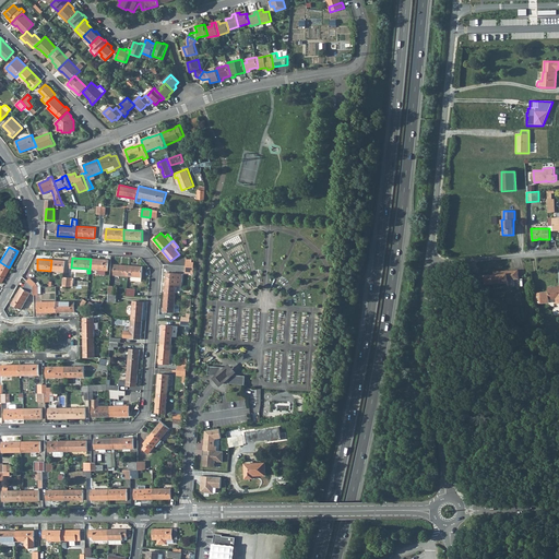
[(109,260),(91,259),(90,270),(98,270),(106,271),(108,271),(109,260)]
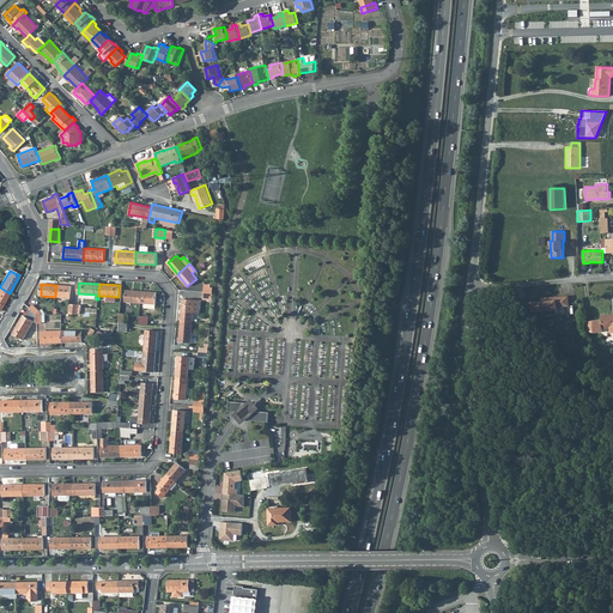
[(71,298),(72,286),(56,285),(55,297),(71,298)]
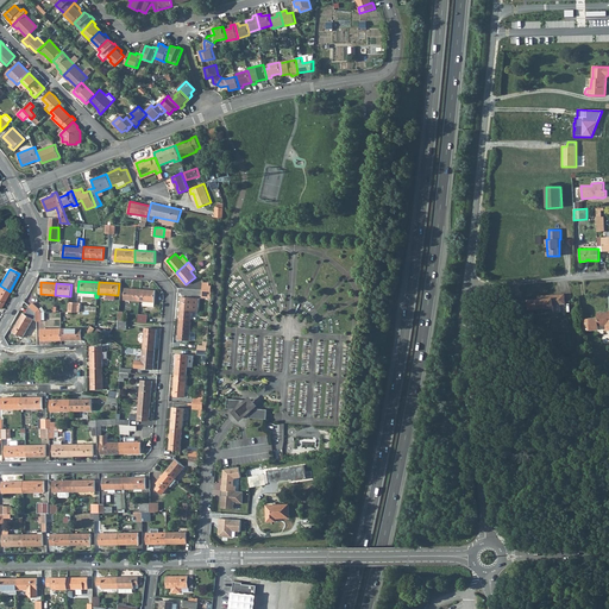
[(139,301),(140,289),(125,288),(124,300),(139,301)]
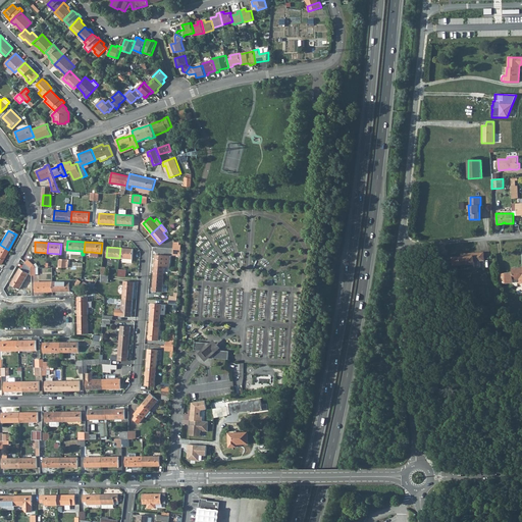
[(133,263),(134,249),(120,248),(119,258),(123,258),(122,262),(133,263)]
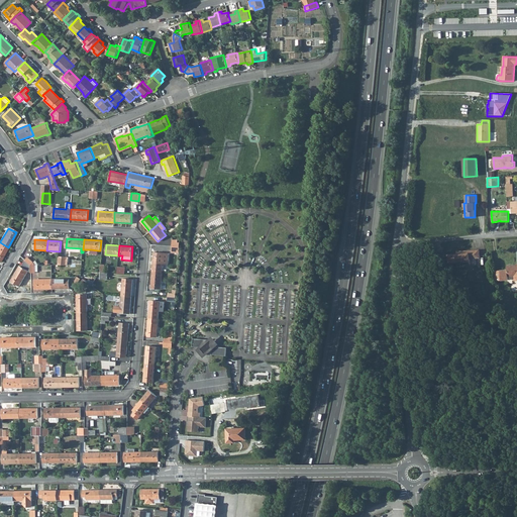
[(470,259),(480,259),(480,250),(460,251),(460,253),(456,254),(447,254),(448,263),(461,263),(461,267),(471,266),(470,259)]
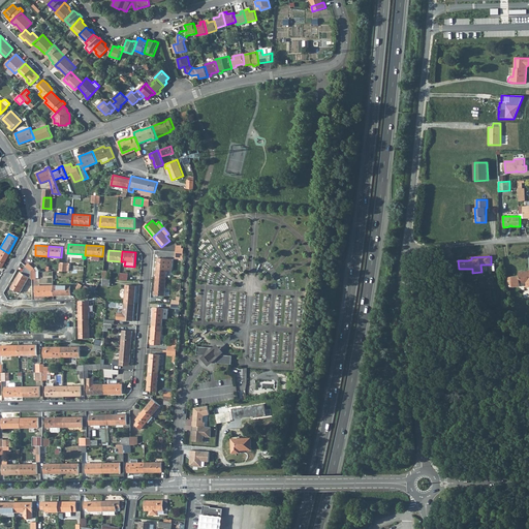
[(173,259),(158,258),(156,277),(166,277),(167,270),(173,271),(173,259)]
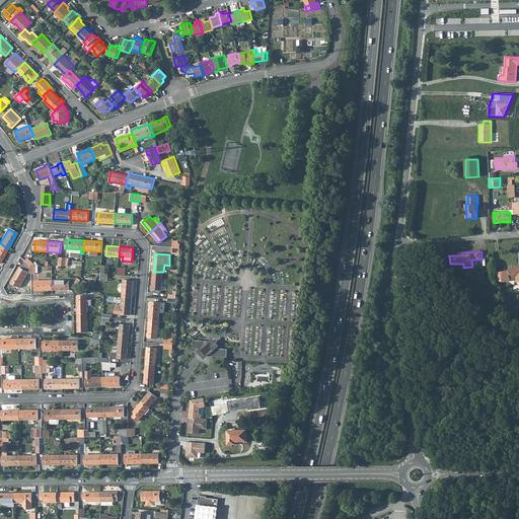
[(518,266),(509,267),(510,271),(502,271),(503,282),(510,281),(510,277),(516,277),(517,282),(518,281),(518,266)]
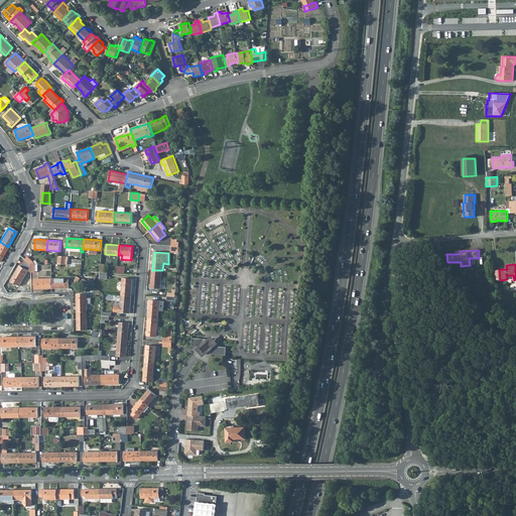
[(28,270),(19,265),(11,280),(20,285),(28,270)]
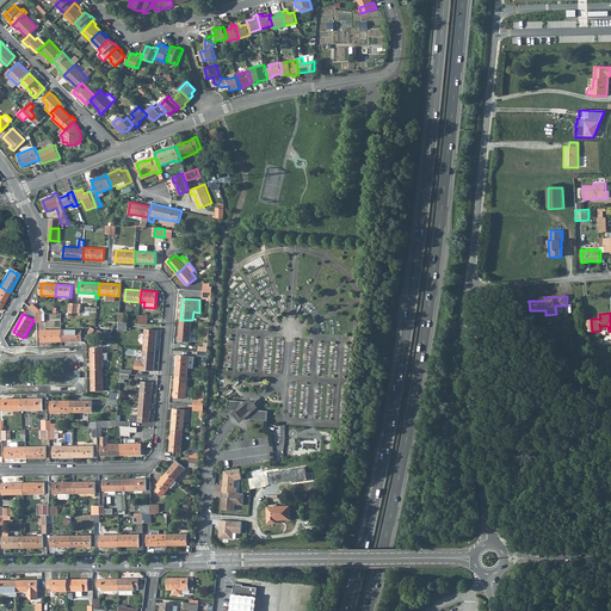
[(191,341),(192,320),(180,320),(179,340),(191,341)]
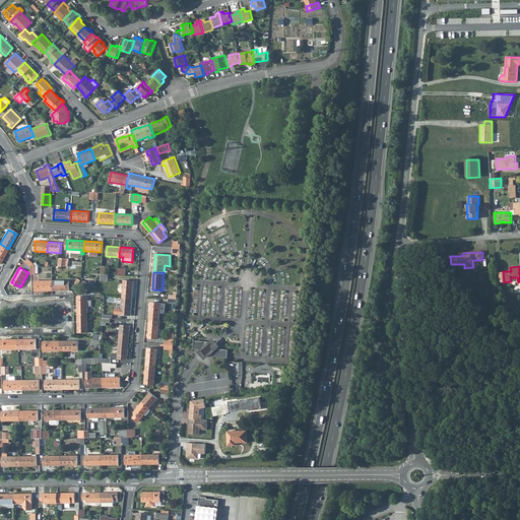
[(53,290),(53,280),(36,280),(36,290),(53,290)]
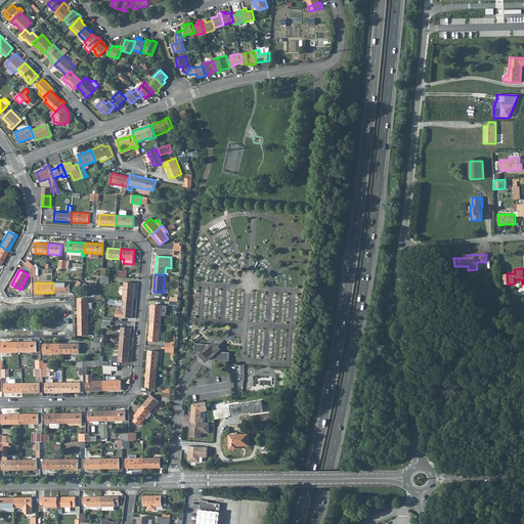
[(71,292),(71,282),(53,282),(53,293),(71,292)]
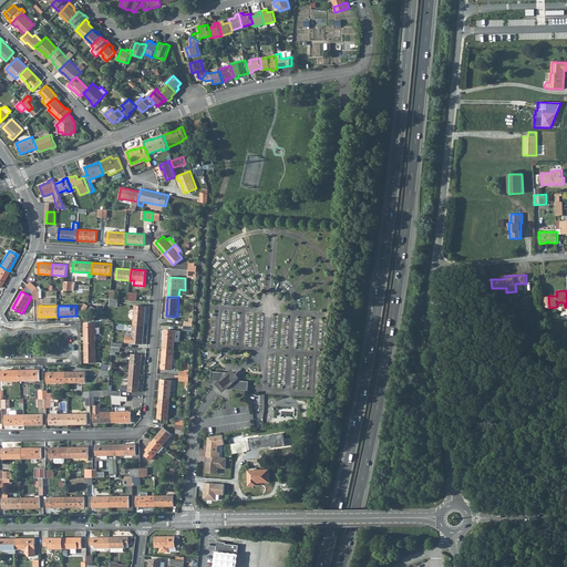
[(144,325),(145,307),(135,306),(134,325),(144,325)]
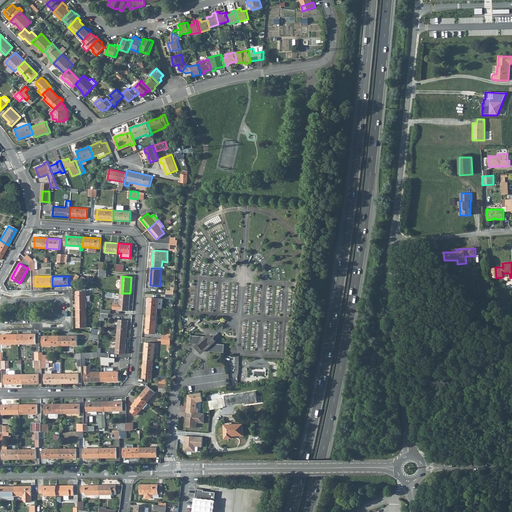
[(86,309),(86,292),(76,292),(77,309),(86,309)]
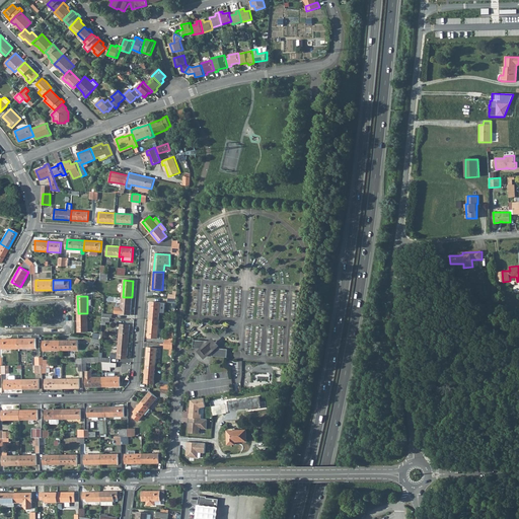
[(131,314),(132,297),(123,297),(121,313),(131,314)]
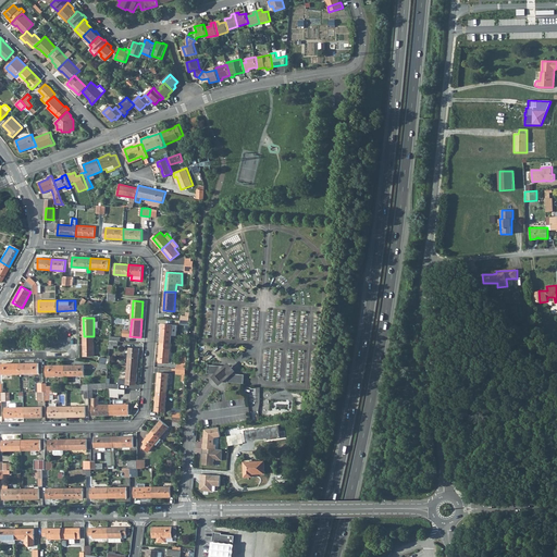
[(171,344),(173,324),(162,324),(161,343),(171,344)]
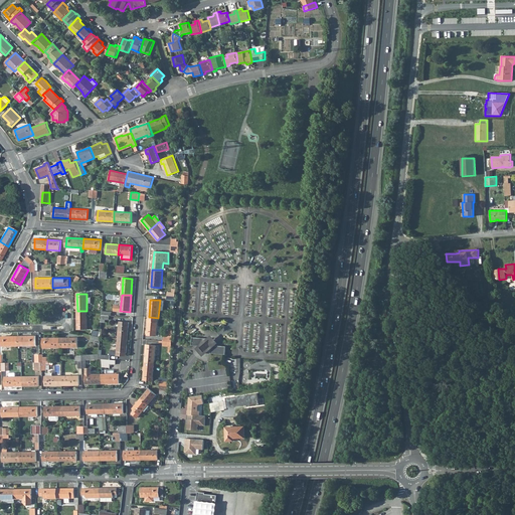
[(109,312),(109,308),(103,307),(102,315),(110,316),(112,316),(112,312),(109,312)]
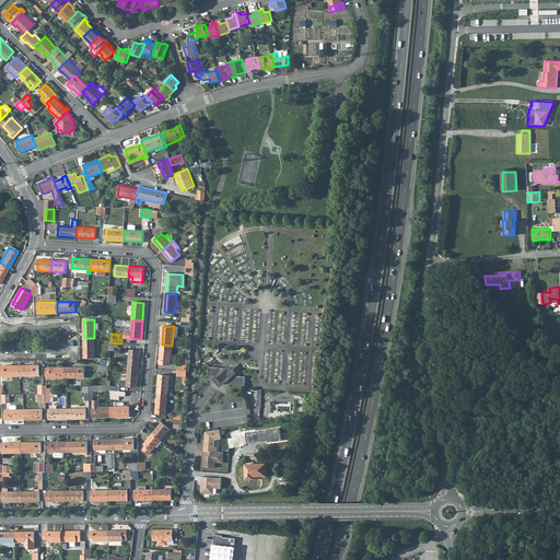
[(95,358),(94,338),(84,338),(84,358),(95,358)]
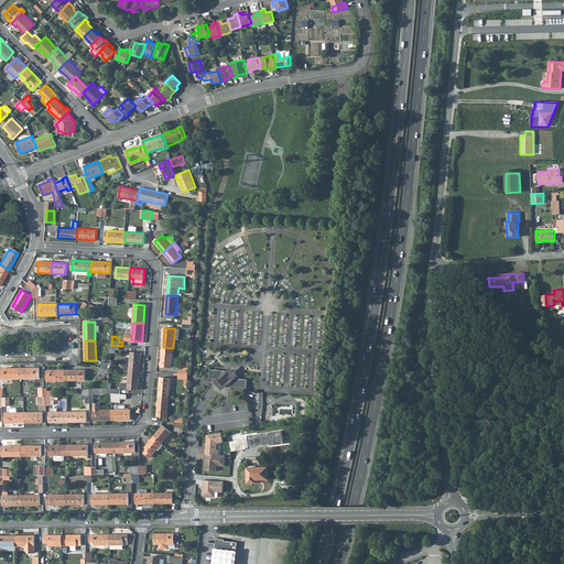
[(172,368),(173,348),(163,347),(161,367),(172,368)]
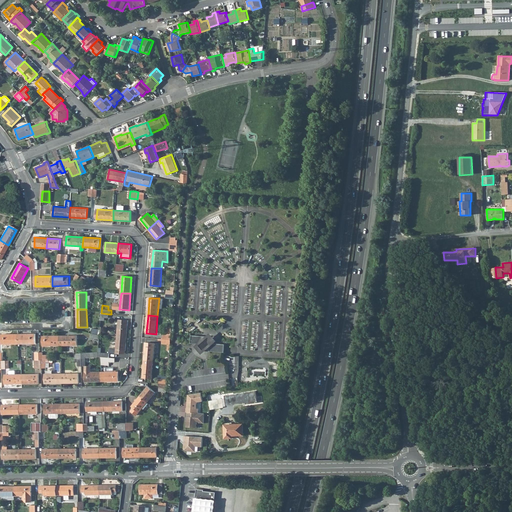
[(127,337),(128,320),(119,319),(117,336),(127,337)]
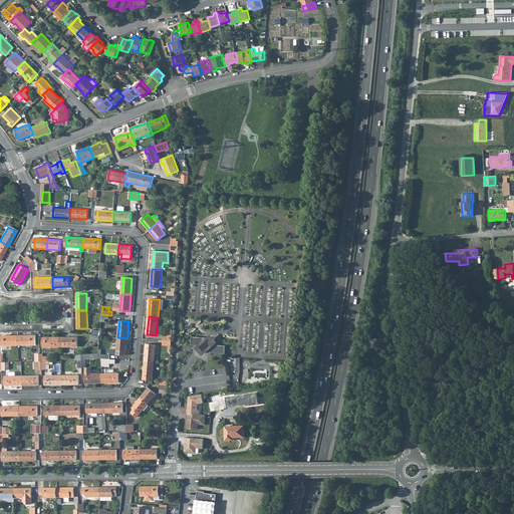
[(168,328),(167,336),(164,336),(164,340),(172,341),(173,328),(168,328)]
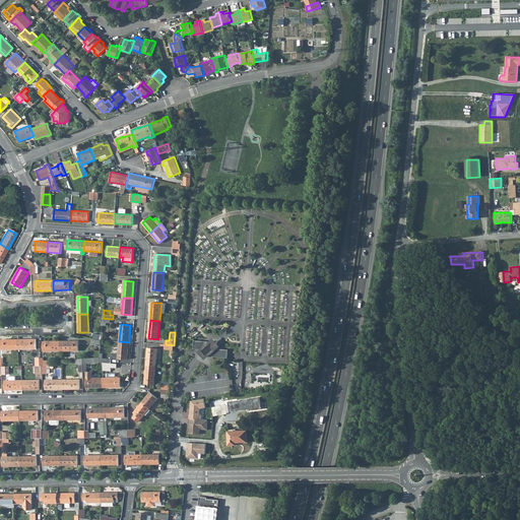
[(220,346),(213,338),(205,345),(205,346),(204,346),(204,347),(203,348),(203,349),(200,349),(198,351),(205,360),(213,352),(214,351),(214,350),(215,349),(217,349),(220,346)]
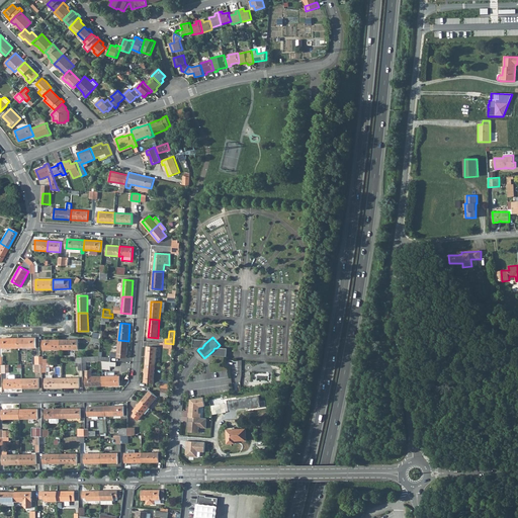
[(18,348),(18,338),(1,338),(1,348),(18,348)]
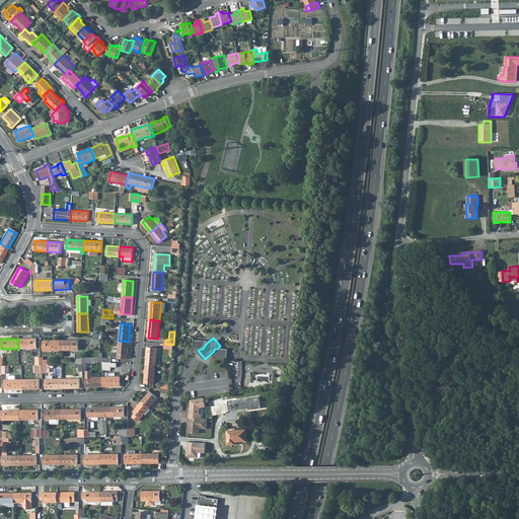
[(36,348),(36,339),(18,339),(18,349),(36,348)]
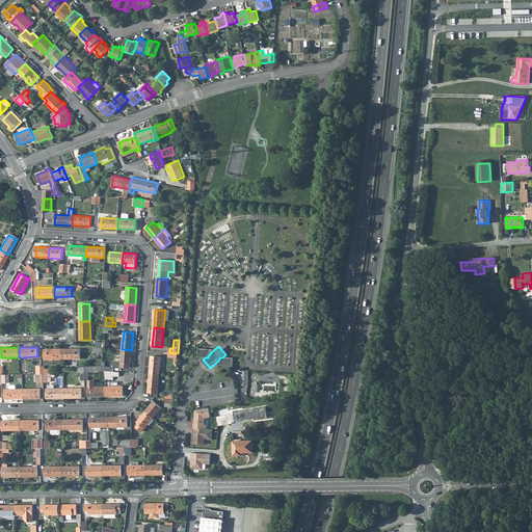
[(80,358),(80,348),(62,349),(62,358),(80,358)]
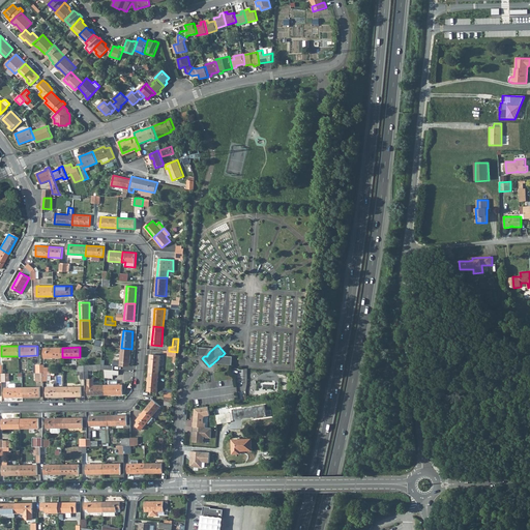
[(62,357),(62,348),(43,348),(43,358),(62,357)]
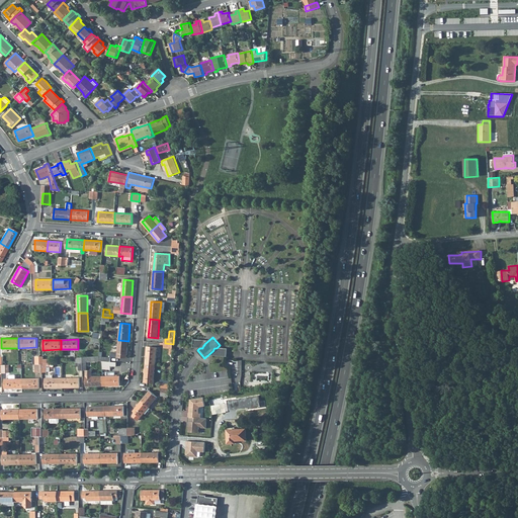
[(126,358),(128,341),(118,340),(117,352),(111,352),(111,357),(126,358)]
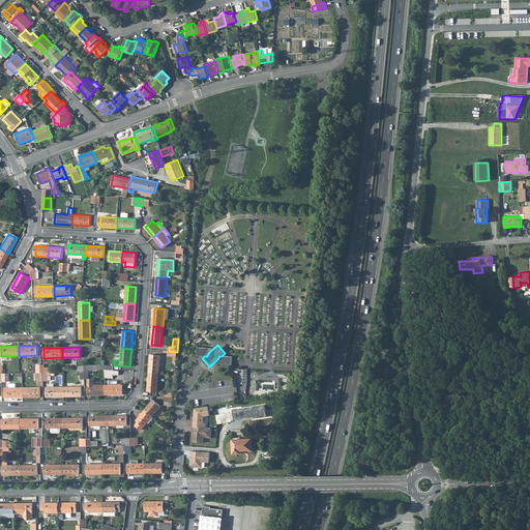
[(204,356),(207,356),(207,355),(208,354),(208,353),(209,353),(209,352),(209,348),(198,348),(198,356),(204,356)]
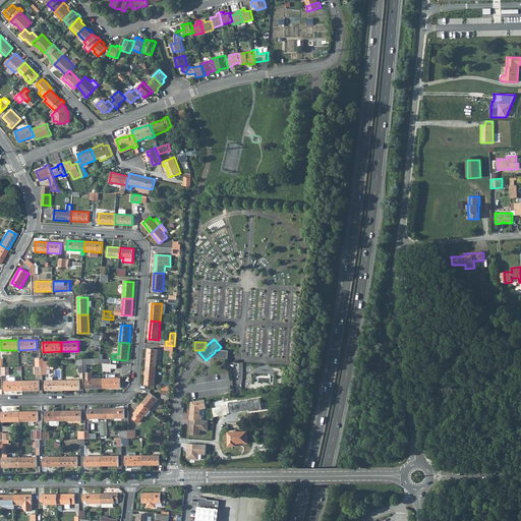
[(173,357),(174,346),(166,345),(166,349),(171,350),(170,357),(173,357)]
